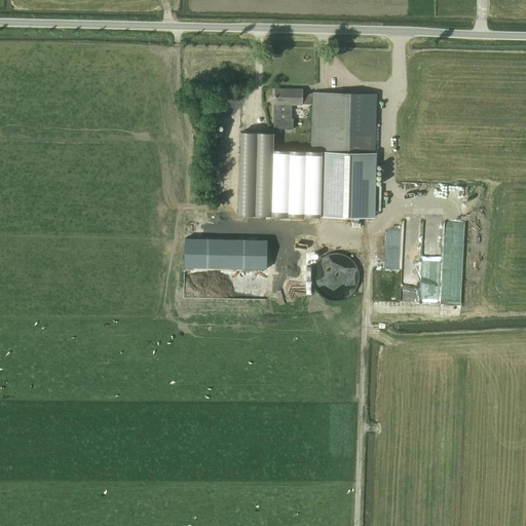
[(239,201),(238,215),(373,218),(376,94),(312,92),(311,92),(303,92),(303,89),(274,88),(273,128),(293,128),(294,118),(292,118),(292,104),(303,104),(311,105),(310,152),(274,151),(274,134),(240,133),(239,201)]
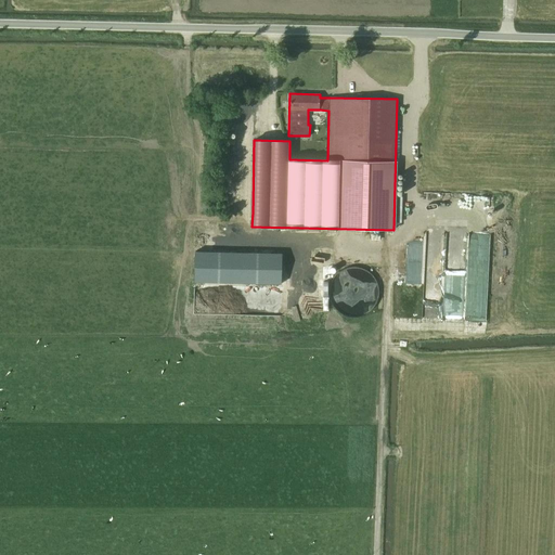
[(463,319),(465,255),(446,255),(447,231),(426,230),(424,317),(463,319)]
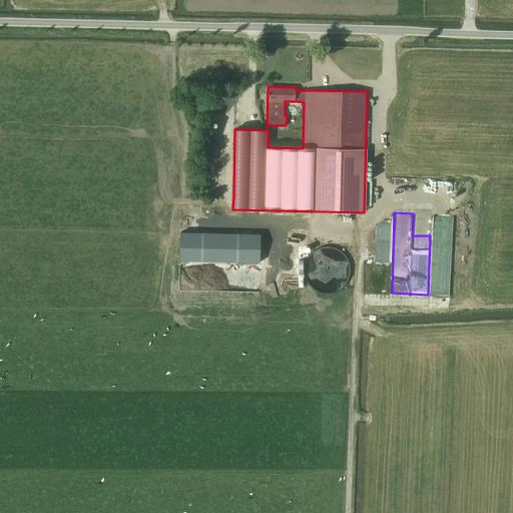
[(249,237),(249,263),(260,263),(261,234),(249,234),(249,237)]
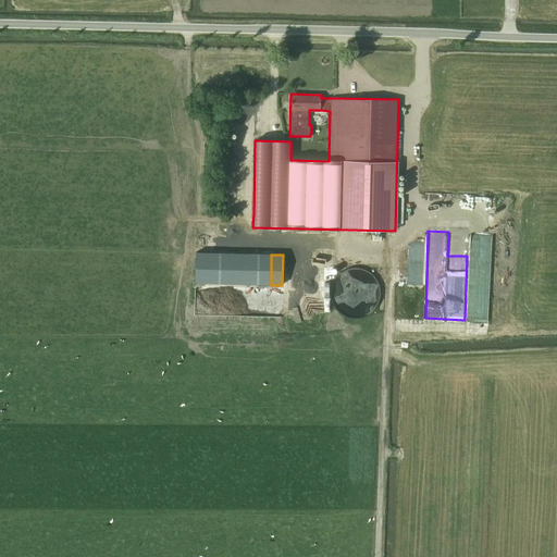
[(271,258),(195,256),(195,287),(282,291),(282,285),(271,285),(271,258)]
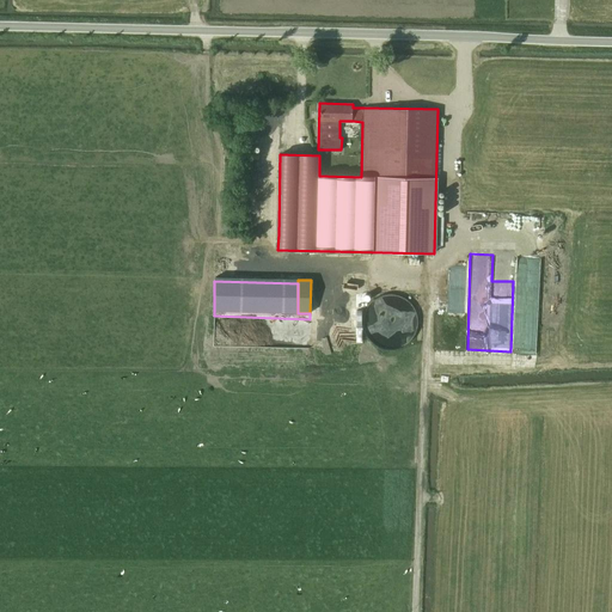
[(448,283),(448,312),(464,312),(465,285),(448,283)]
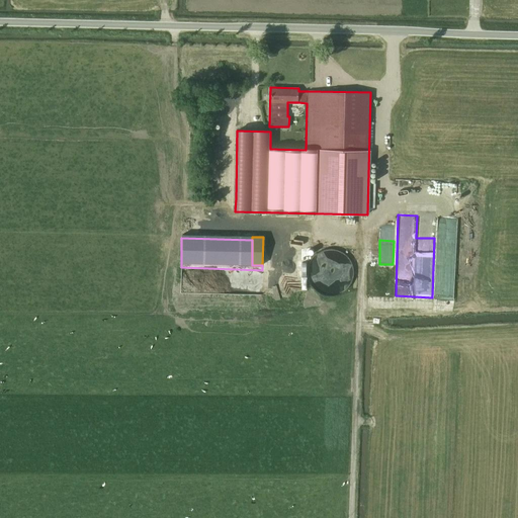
[(309,266),(308,274),(309,282),(313,289),(319,294),(327,297),(335,297),(342,295),(348,290),(352,284),(354,277),(354,269),(351,262),(346,257),(340,253),(333,251),(325,252),(319,254),(313,259),(309,266)]
